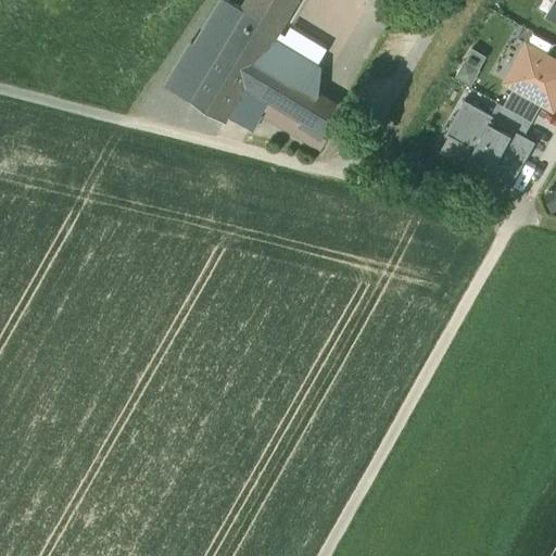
[(230,0),(222,0),(197,42),(192,40),(166,84),(188,97),(189,97),(214,55),(212,54),(224,35),(226,36),(243,8),(230,0)]
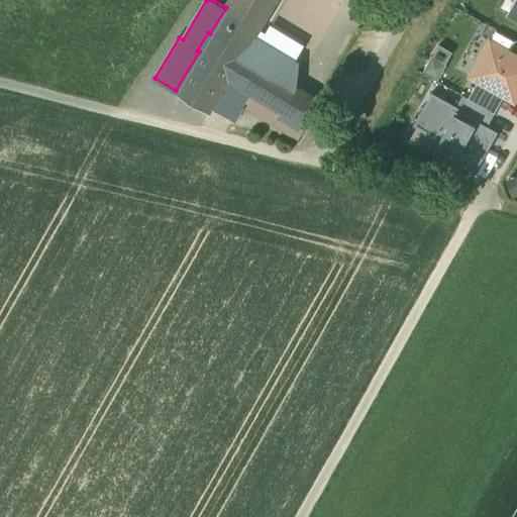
[(229,0),(226,7),(210,33),(208,32),(197,50),(199,52),(176,90),(175,90),(175,91),(210,112),(211,110),(210,110),(212,107),(229,79),(244,55),(277,0),(229,0)]
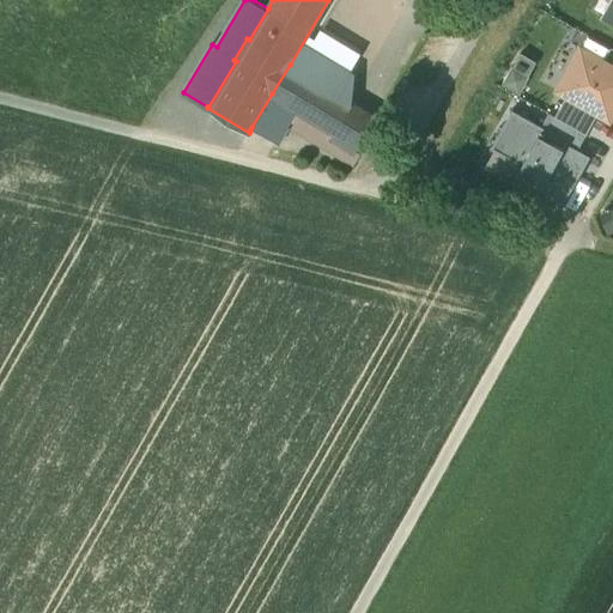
[(612,113),(612,68),(578,49),(554,93),(566,99),(598,116),(608,122),(612,113)]
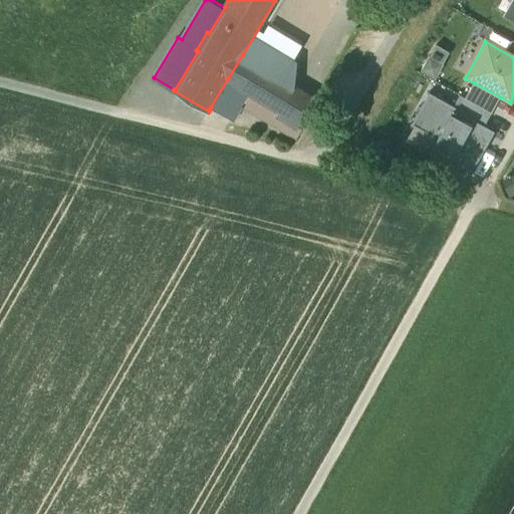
[(437,78),(451,51),(437,44),(423,70),(437,78)]
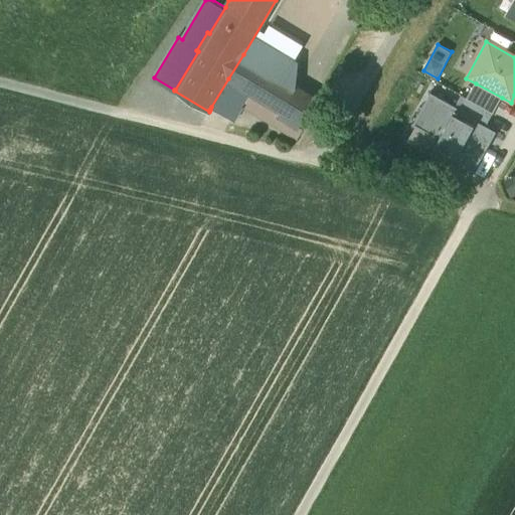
[(280,76),(243,54),(228,78),(282,111),(283,112),(292,98),(274,87),(280,76)]
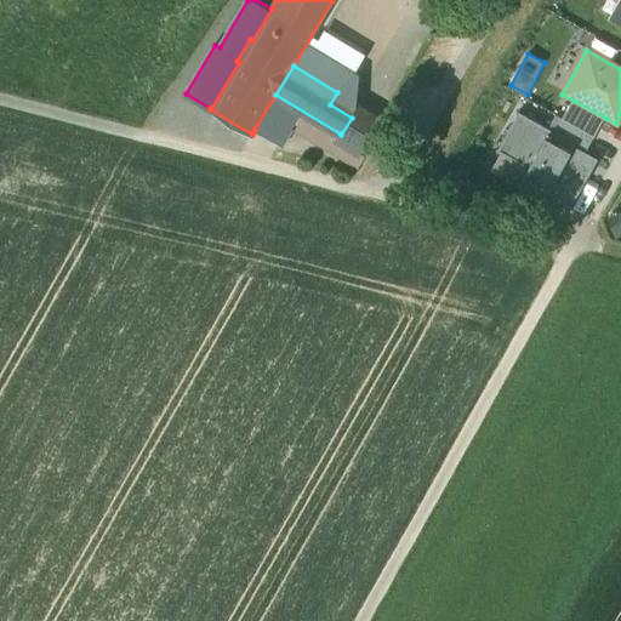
[(381,119),(337,92),(330,104),(352,118),(341,135),(340,134),(336,140),(360,154),(360,153),(381,119)]
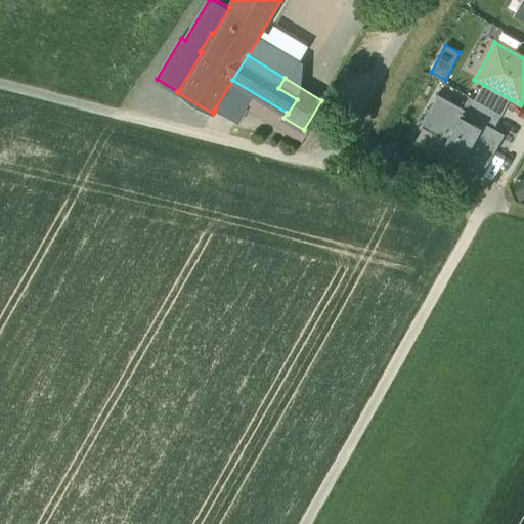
[(287,113),(232,80),(215,108),(238,123),(247,108),(303,142),(309,132),(304,129),(304,130),(284,118),(287,113)]
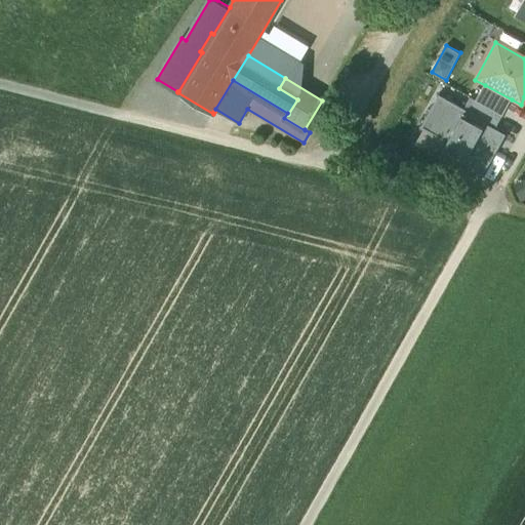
[(512,99),(485,85),(477,102),(502,116),(512,99)]
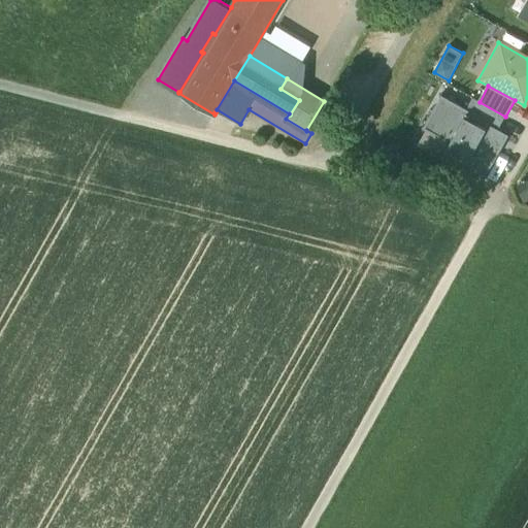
[(495,143),(503,130),(498,127),(466,109),(441,95),(424,127),(447,139),(438,154),(466,169),(468,165),(486,174),(501,146),(495,143)]
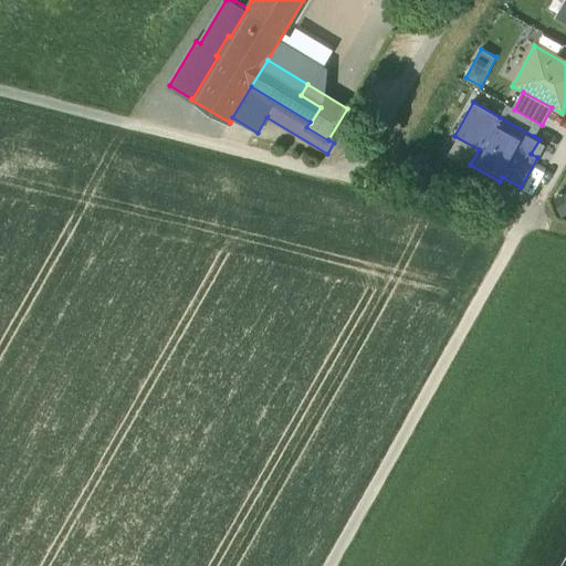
[(534,136),(542,125),(514,109),(507,106),(500,117),(534,136)]
